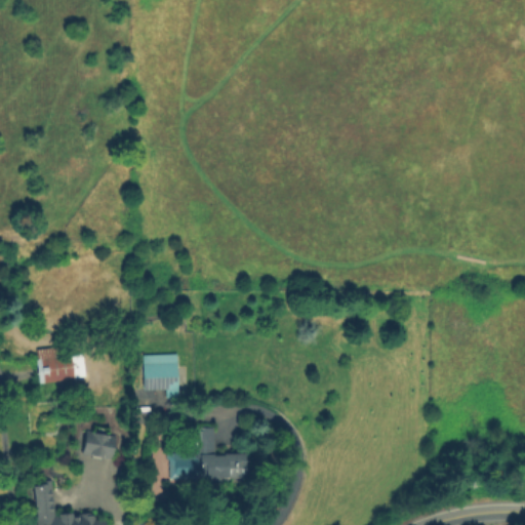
[(69,347),(70,357),(81,356),(84,377),(39,385),(35,360),(38,359),(37,351),(69,347)]
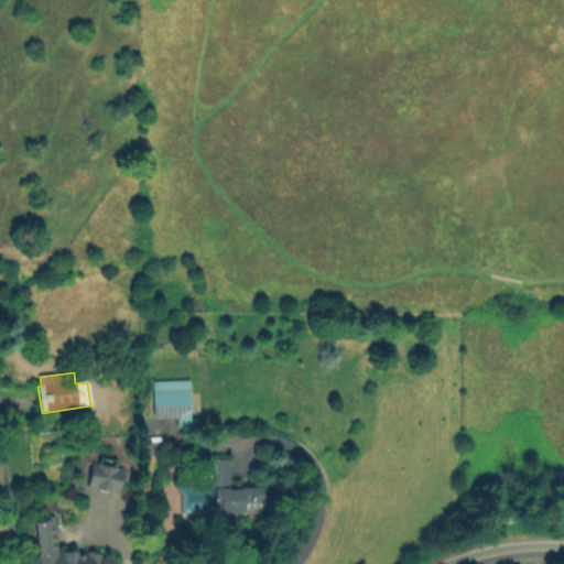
[(152,381),(190,380),(191,429),(177,429),(176,419),(154,420),(152,381)]
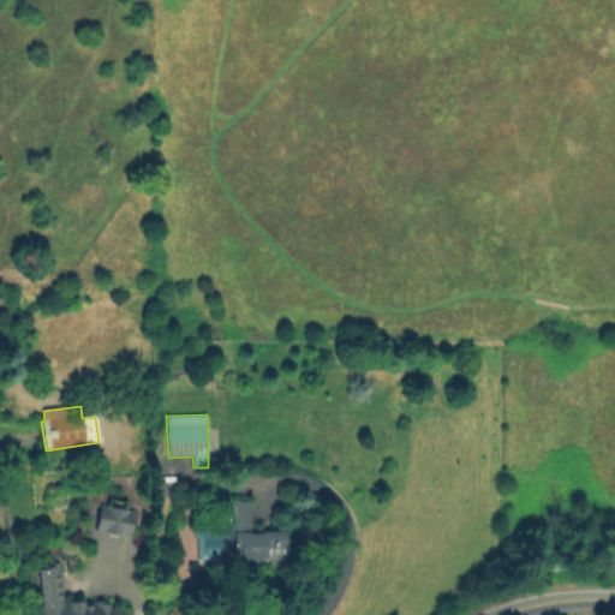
[(65,488),(66,508),(53,509),(52,489),(65,488)]
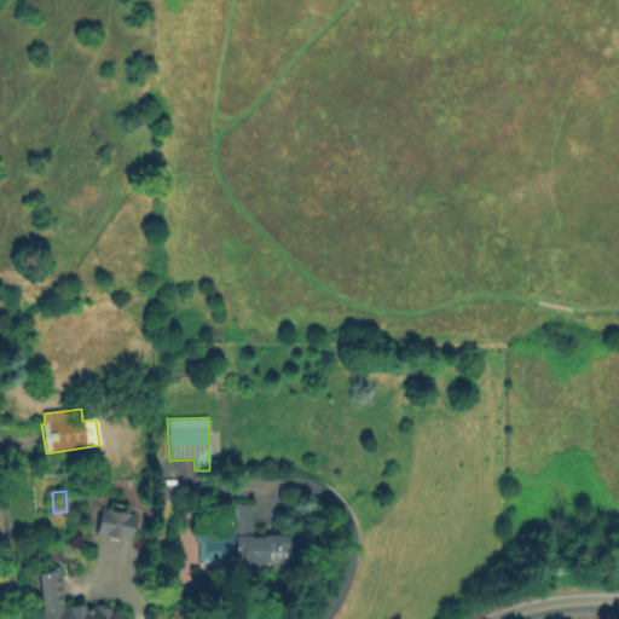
[(285,536),(285,565),(266,566),(266,570),(249,571),(249,572),(239,572),(239,565),(198,565),(197,534),(224,534),(224,528),(215,528),(215,509),(220,509),(220,504),(249,504),(250,536),(285,536)]
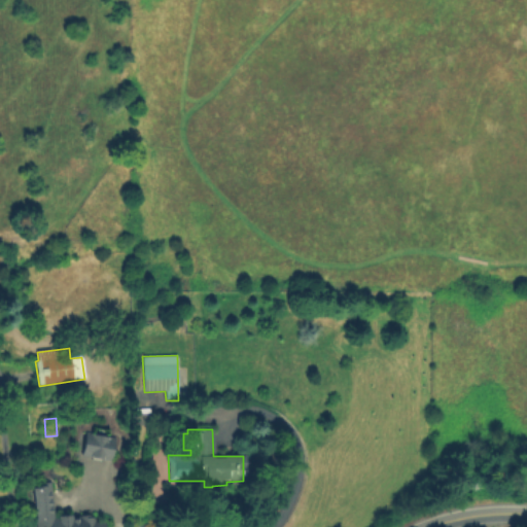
[(81,456),(88,431),(117,440),(111,463),(81,456)]
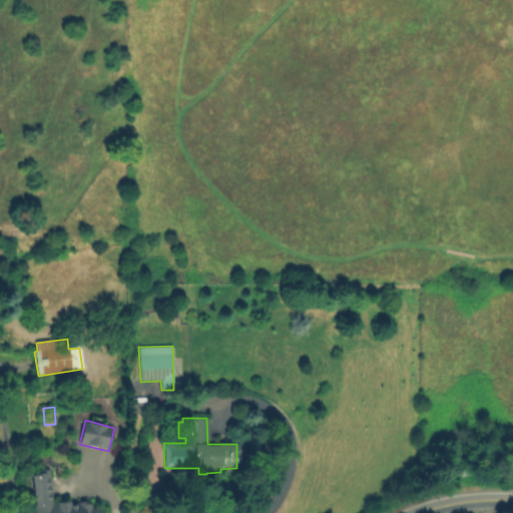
[(36,512),(33,475),(52,474),(54,505),(94,502),(94,509),(105,508),(105,512),(36,512)]
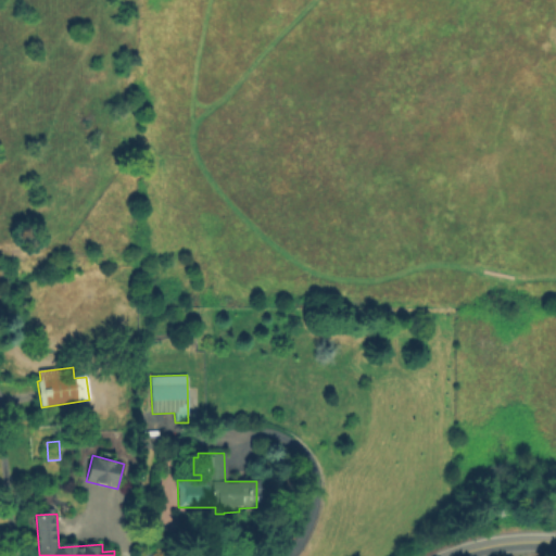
All buildings are outlined.
